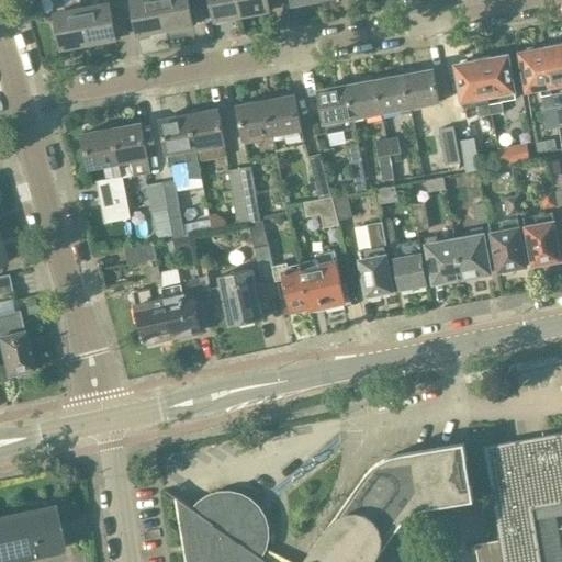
[(131,0),(137,35),(165,30),(159,0),(131,0)]
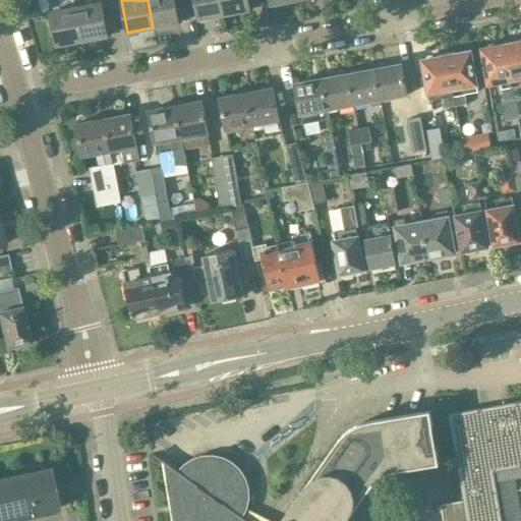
[(173,0),(148,0),(153,27),(178,23),(173,0)]
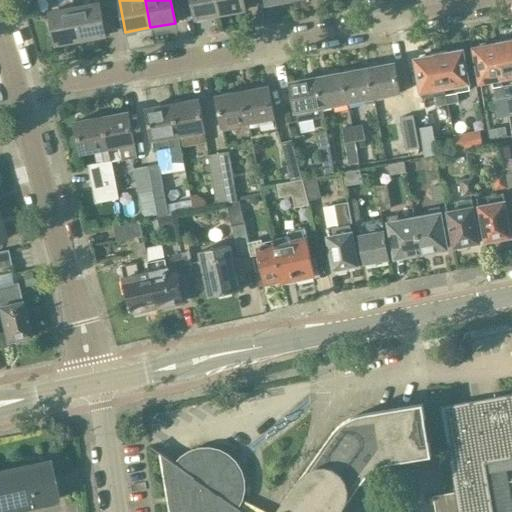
[(191,0),(195,19),(220,14),(217,0),(191,0)]
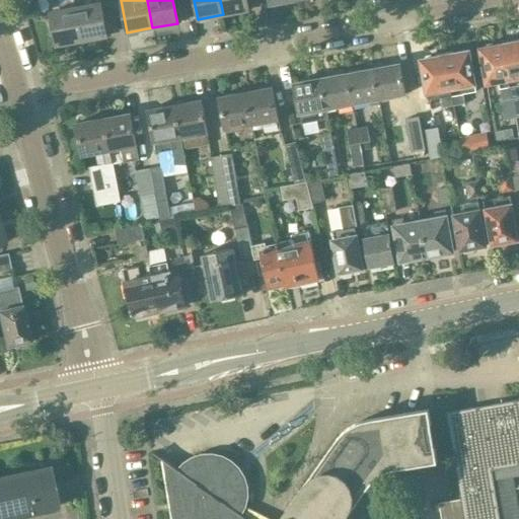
[(220,0),(223,14),(248,10),(246,0),(220,0)]
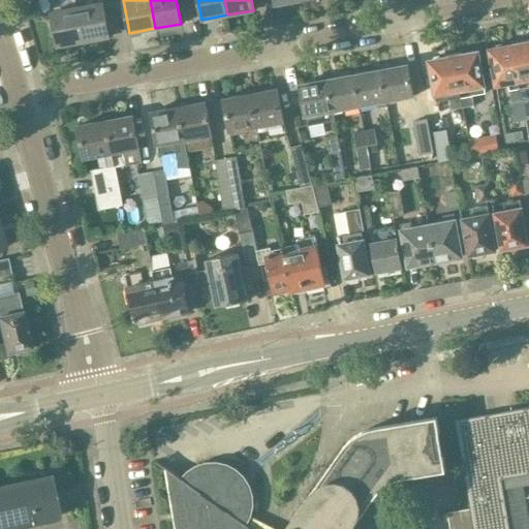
[(102,2),(76,7),(83,42),(110,37),(102,2)]
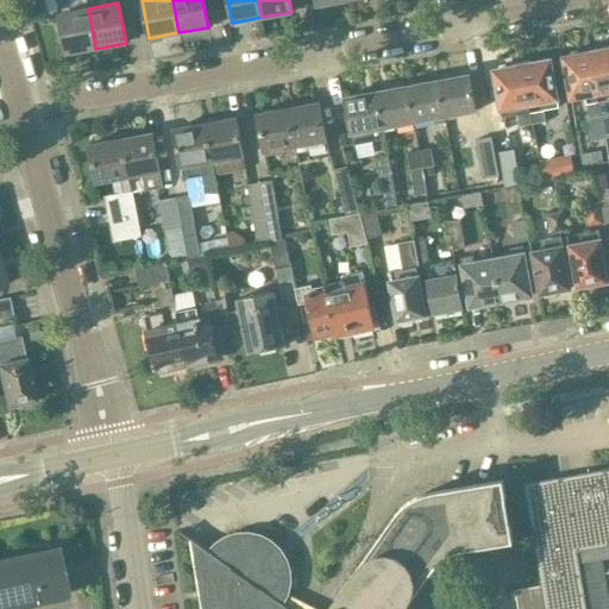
[(58,14),(66,54),(95,49),(88,8),(58,14)]
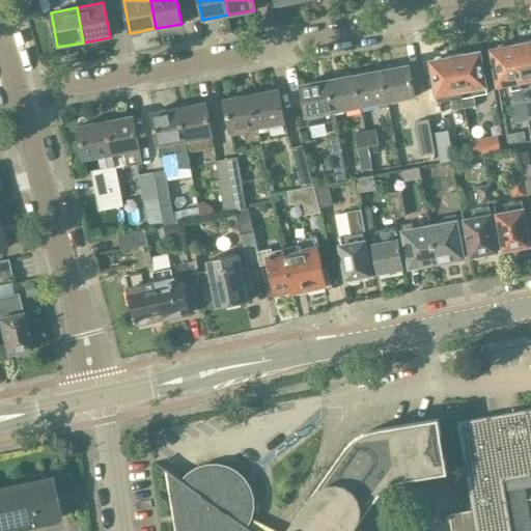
[(524,44),(513,45),(524,102),(530,100),(530,39),(525,40),(524,44)]
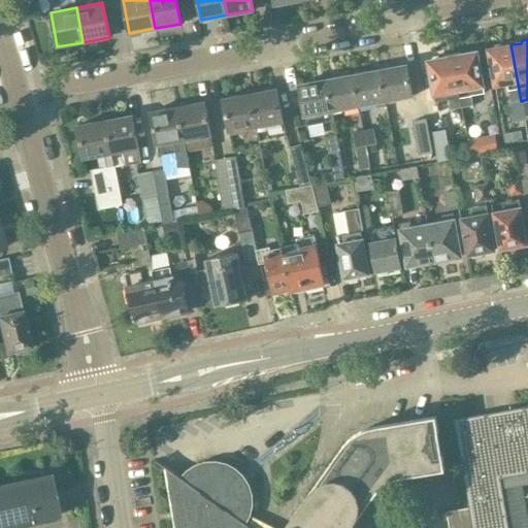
[(489,48),(488,50),(495,86),(507,83),(510,103),(521,101),(510,44),(501,46),(499,44),(492,46),(491,48),(489,48)]
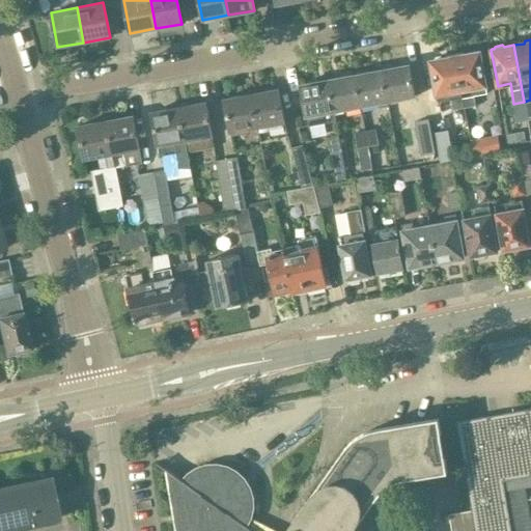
[(468,54),(455,56),(465,108),(476,106),(474,94),(485,92),(486,92),(486,91),(485,86),(486,86),(480,52),(476,52),(474,51),(469,52),(468,54)]
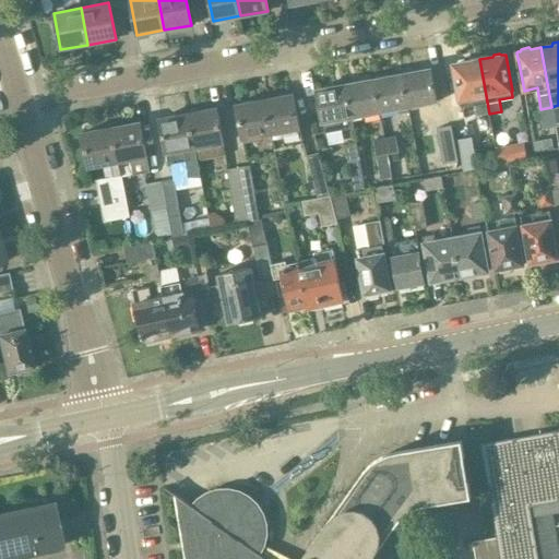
[(458,63),(453,64),(460,100),(461,99),(462,107),(475,104),(477,116),(489,114),(479,59),(467,61),(464,59),(459,60),(458,63)]
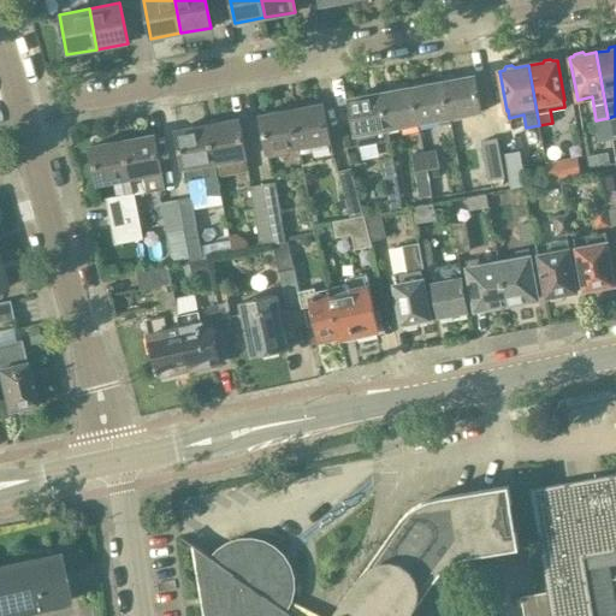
[(475,75),(443,81),(450,118),(481,112),(475,75)]
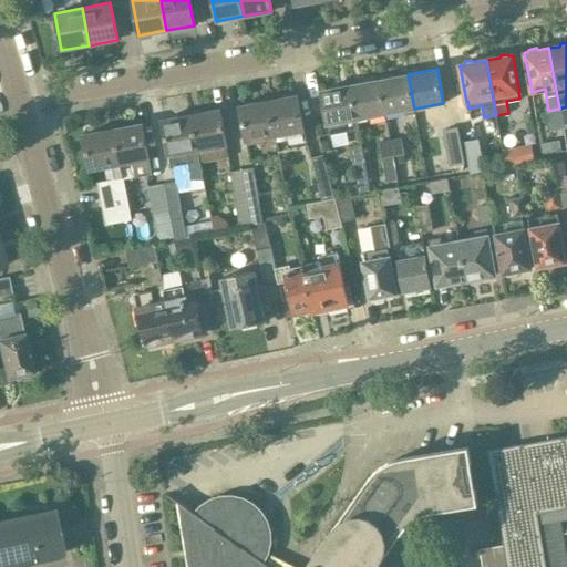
[(414,109),(408,74),(379,80),(385,113),(414,109)]
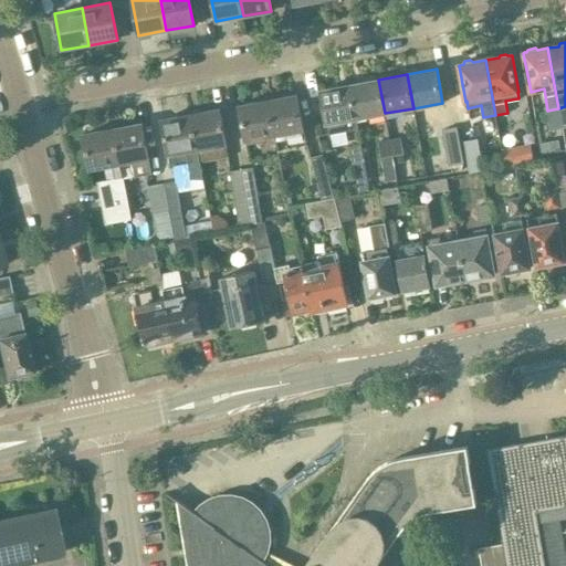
[(378,80),(350,84),(356,118),(385,113),(378,80)]
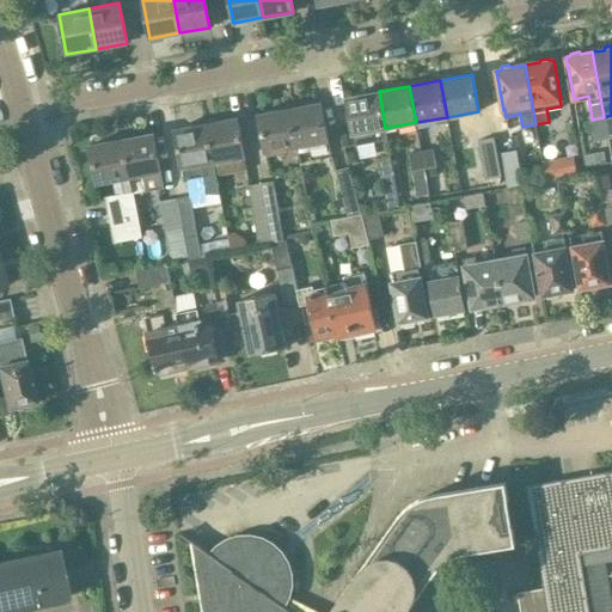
[(379,91),(347,97),(353,134),(355,147),(387,140),(385,128),(379,91)]
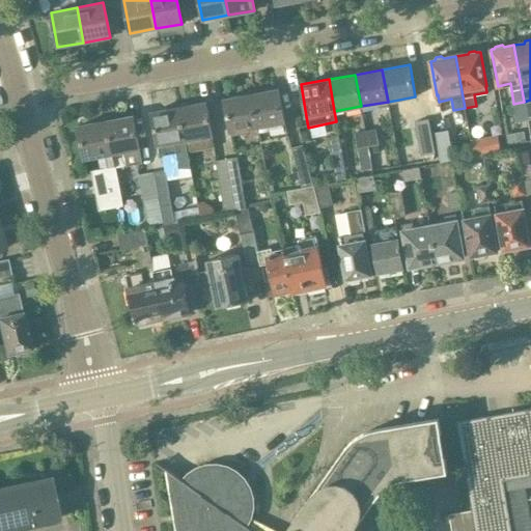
[(279,89),(251,93),(258,128),(285,122),(279,89)]
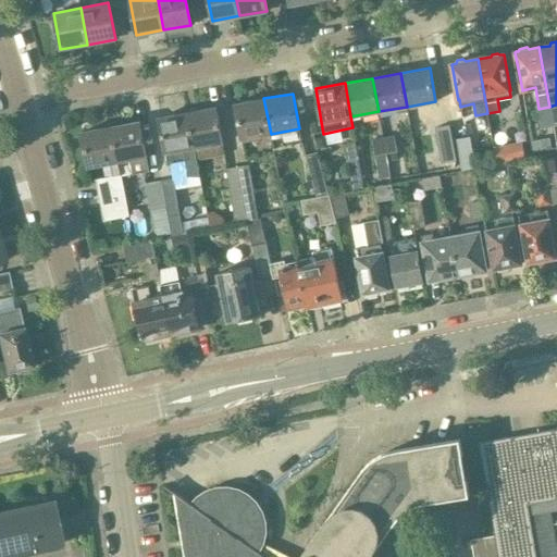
[(235,103),(242,138),(271,134),(263,98),(235,103)]
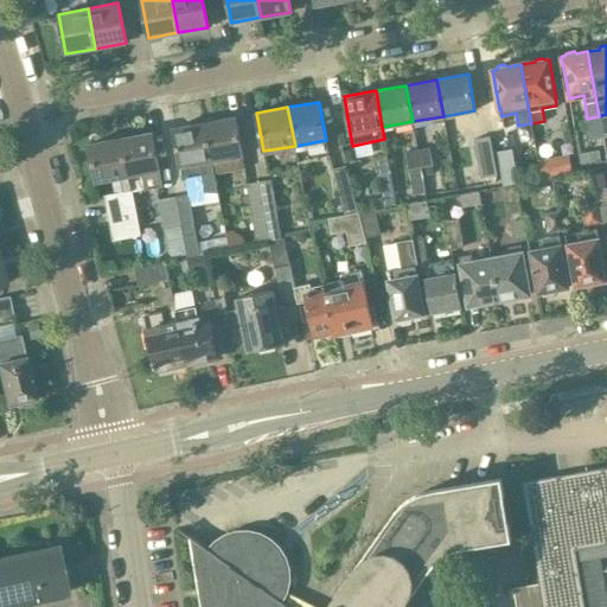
[(236,116),(204,122),(213,174),(246,168),(242,155),(243,154),(236,116)]
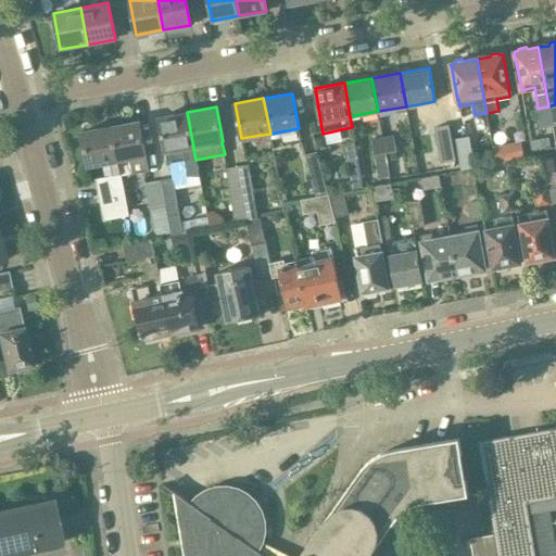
[(187,112),(159,117),(165,153),(167,164),(185,162),(187,176),(199,177),(187,112)]
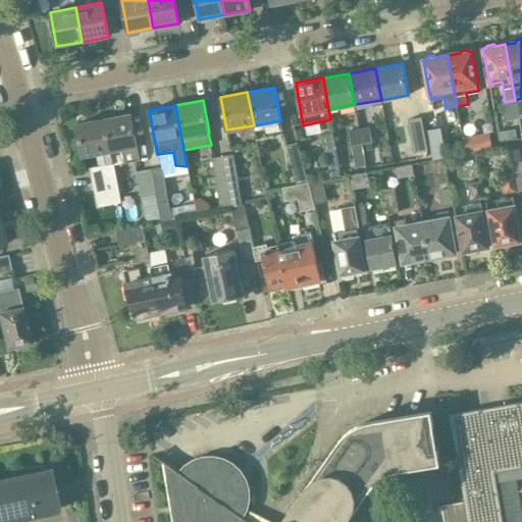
[(138,146),(132,113),(104,118),(113,165),(114,165),(124,163),(121,150),(138,146)]
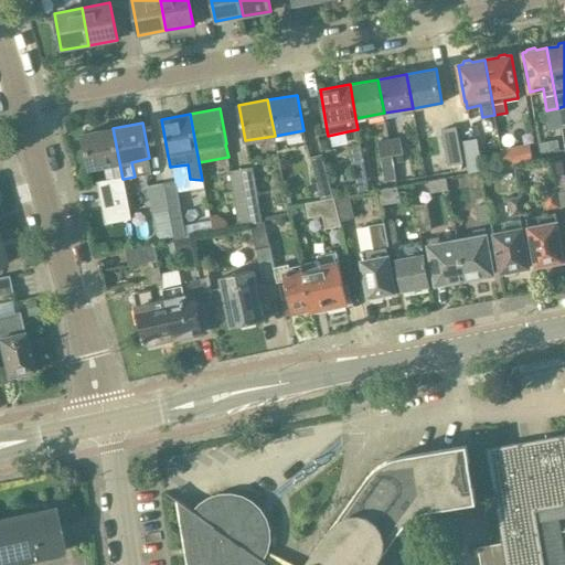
[(457,126),(440,129),(447,167),(464,163),(457,126)]
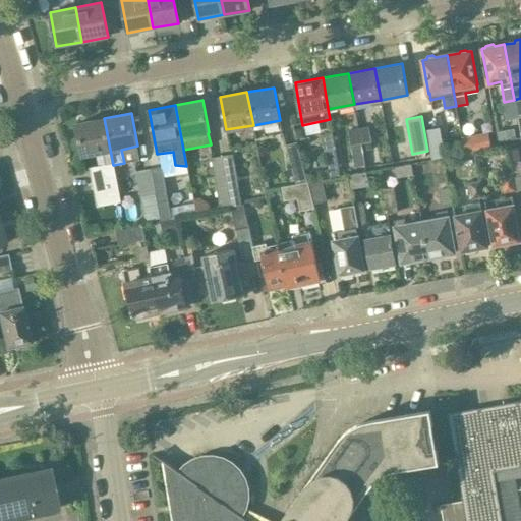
[(76,124),(82,157),(103,153),(105,165),(90,168),(97,207),(120,203),(114,165),(113,165),(104,118),(76,124)]
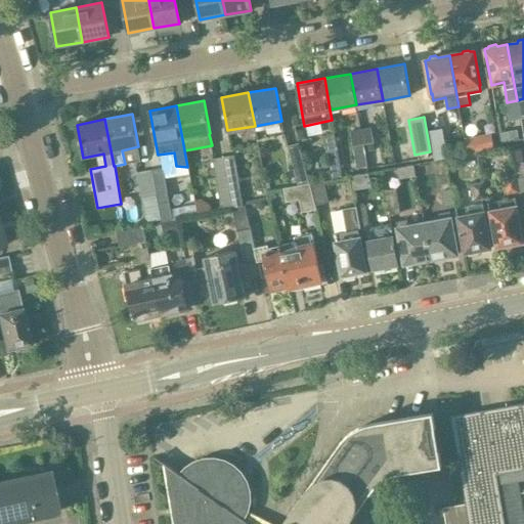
[(374,142),(372,127),(361,129),(363,144),(374,142)]
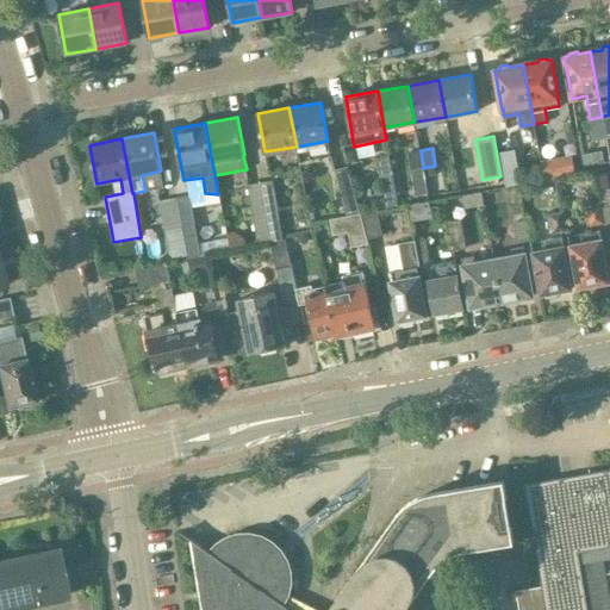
[(500,153),(505,181),(505,187),(521,185),(516,149),(500,153)]
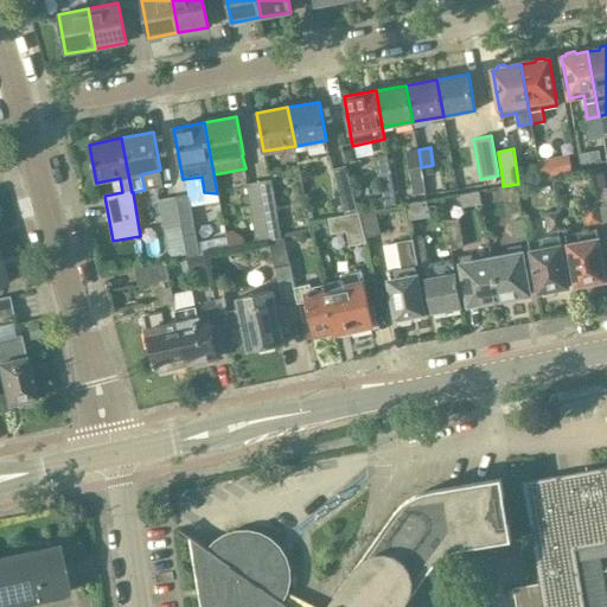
[(419,149),(406,152),(408,170),(411,189),(425,186),(422,177),(421,167),(419,149)]
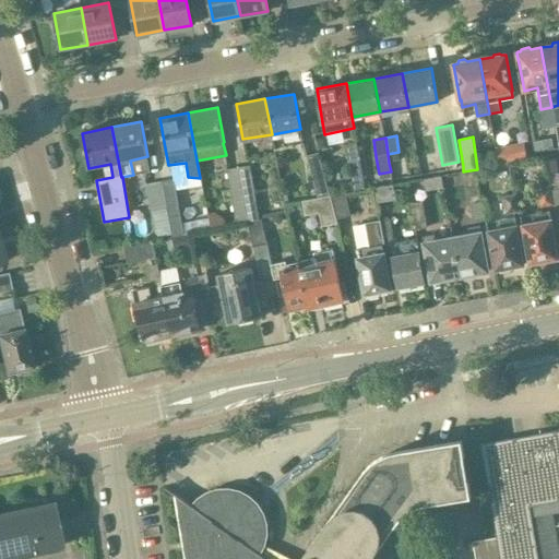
[(357,143),(345,145),(353,191),(365,189),(357,143)]
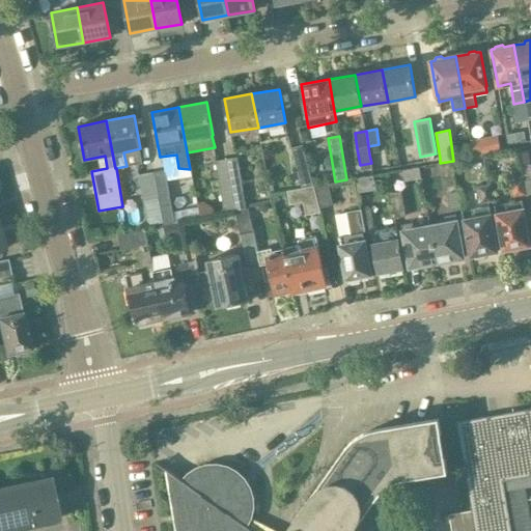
[(470,141),(473,157),(501,151),(498,136),(470,141)]
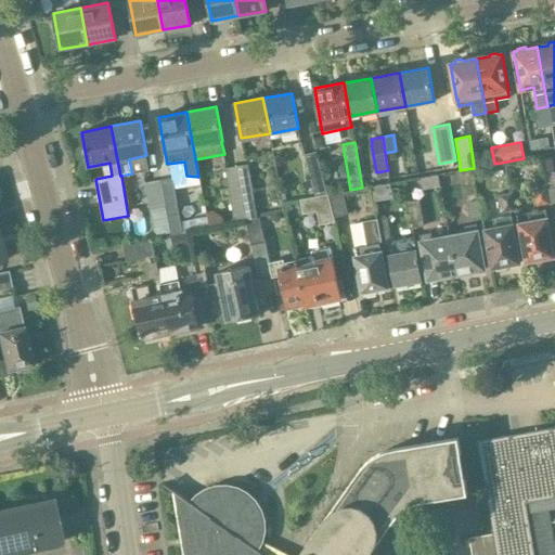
[(317,153),(305,155),(314,193),(327,191),(317,153)]
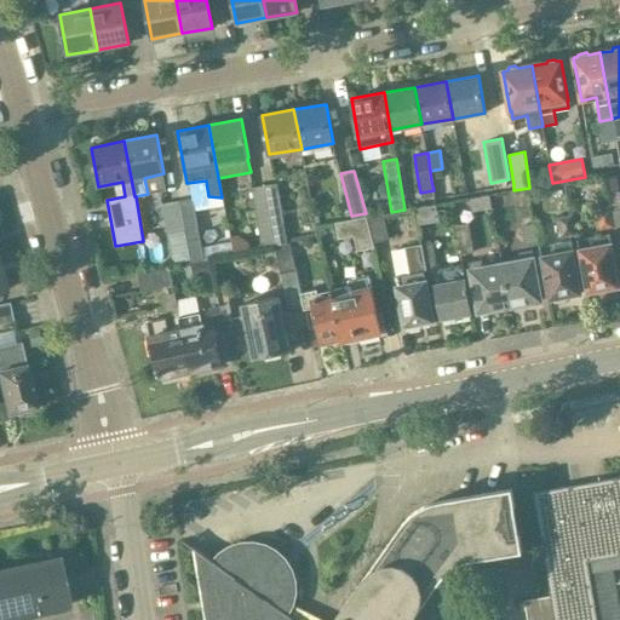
[(287,242),(276,184),(264,185),(274,236),(276,245),(287,242)]
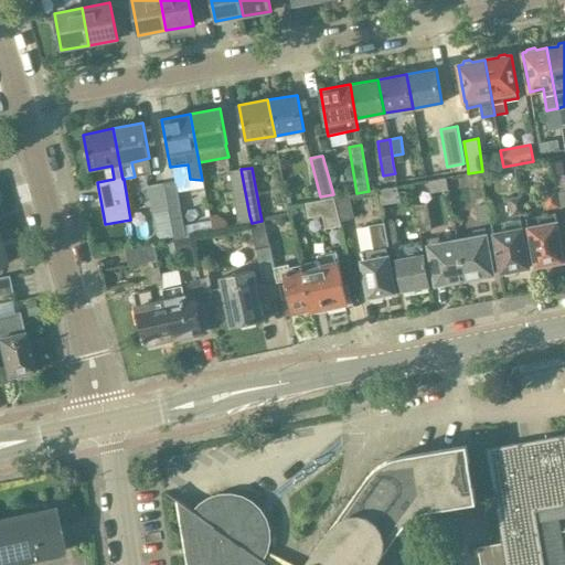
[(241,169),(228,172),(236,217),(238,217),(249,215),(241,169)]
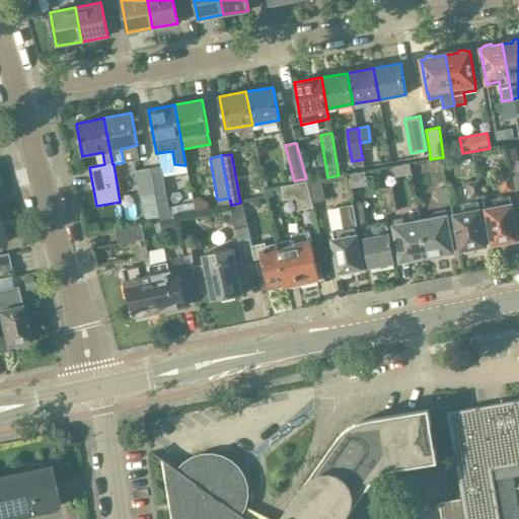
[(169,208),(161,166),(151,168),(155,194),(159,220),(160,220),(174,217),(196,213),(194,204),(169,208)]
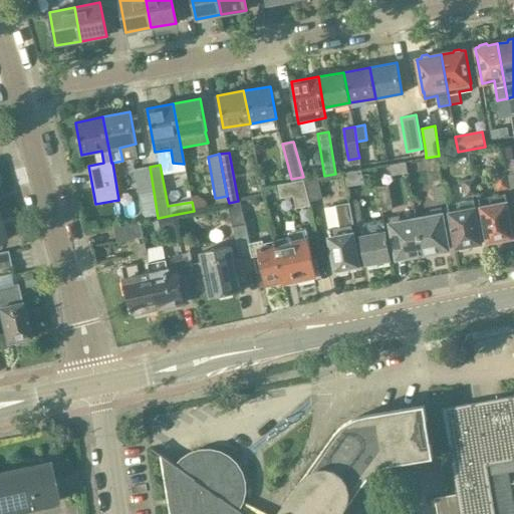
[(134,170),(139,195),(154,192),(150,167),(134,170)]
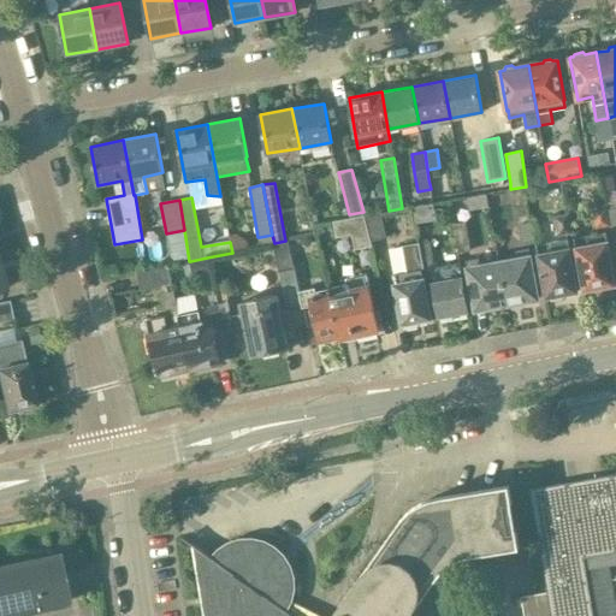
[(606,207),(592,209),(597,230),(610,226),(606,207)]
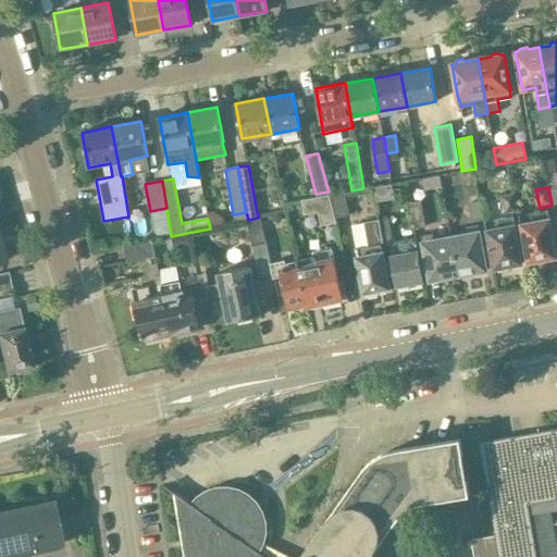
[(335,218),(329,196),(330,196),(329,192),(316,194),(317,198),(301,200),(304,214),(318,212),(320,225),(336,223),(335,219),(336,219),(336,218),(335,218)]
